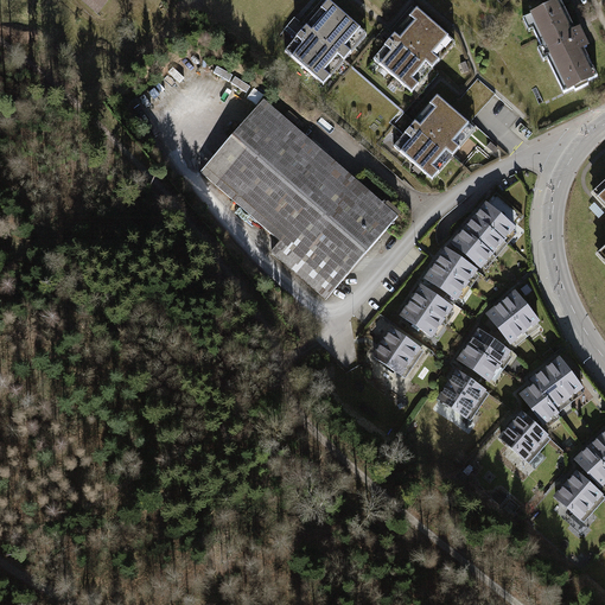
[(368,29),(332,0),(320,0),(280,49),(322,84),(368,29)]
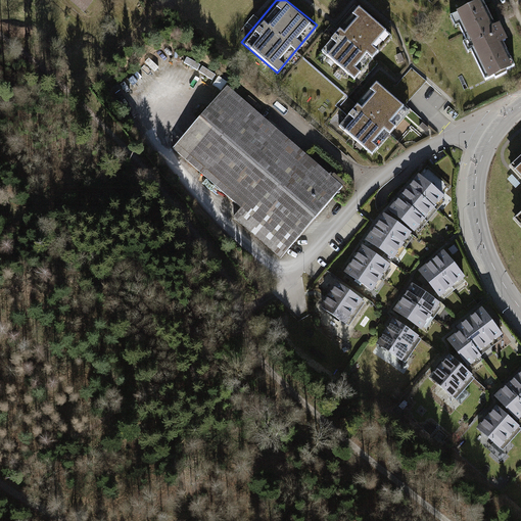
[(457,13),(489,79),(517,65),(506,42),(511,40),(503,22),(499,25),(486,0),(483,0),(457,13)]
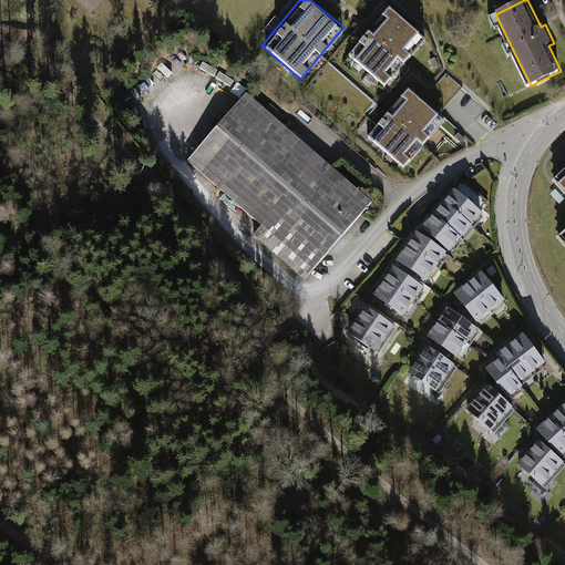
[(427,38),(386,3),(345,53),(384,89),(427,38)]
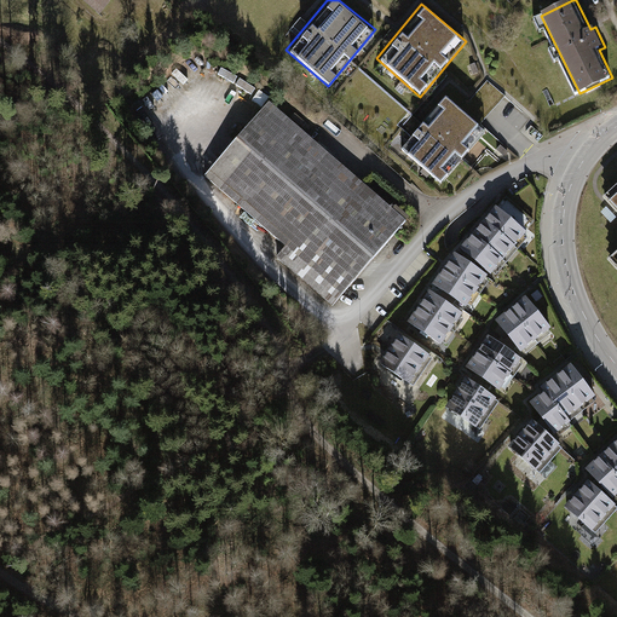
[(486,125),(443,91),(397,145),(440,182),(486,125)]
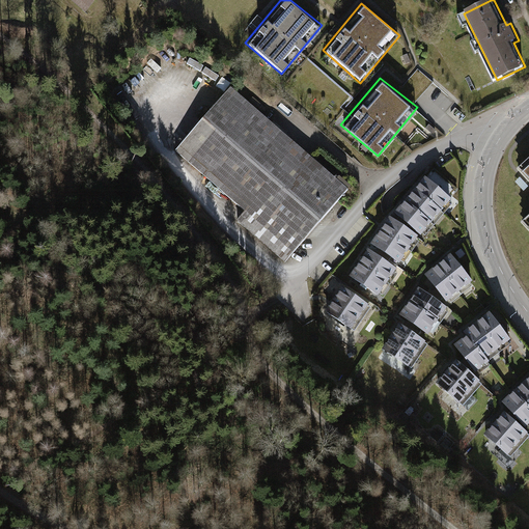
[(274,126),(228,85),(179,141),(251,203),(242,214),(290,255),(347,190),(274,126)]
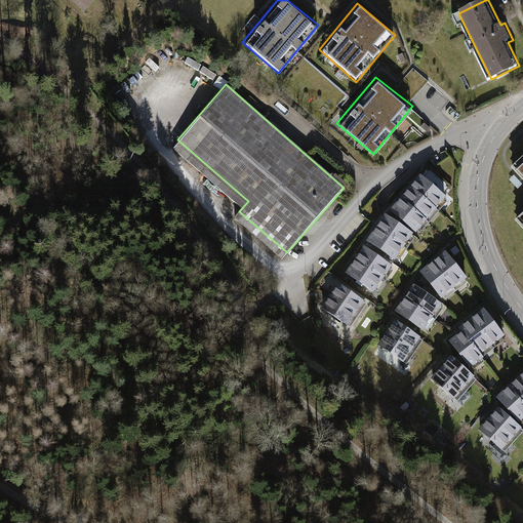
[(522,159),(514,167),(522,176),(522,159)]
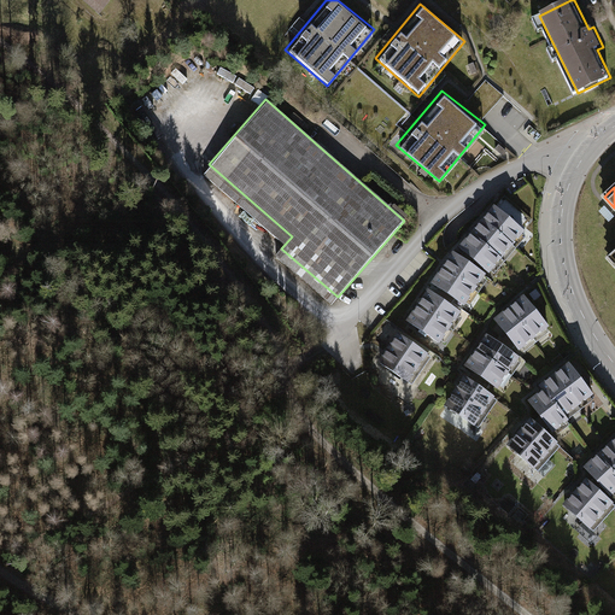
[(523,228),(492,204),(458,247),(491,270),(523,228)]
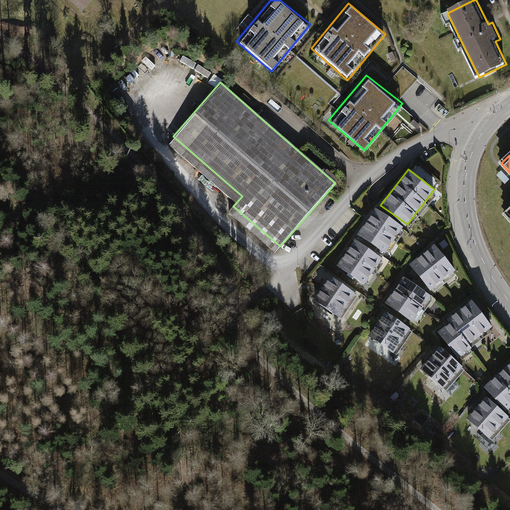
[(402,227),(375,208),(356,234),(385,252),(402,227)]
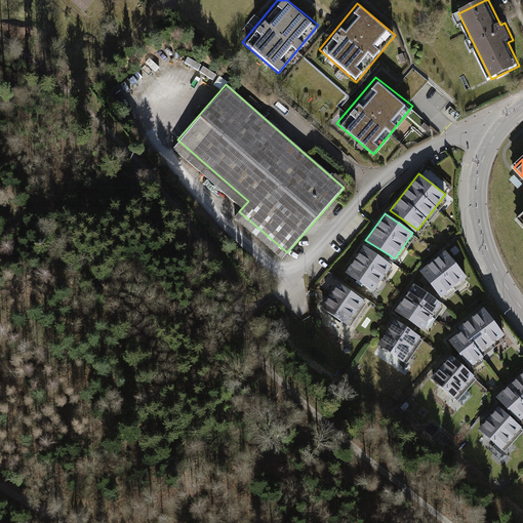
[(391,265),(364,246),(346,273),(373,291),(391,265)]
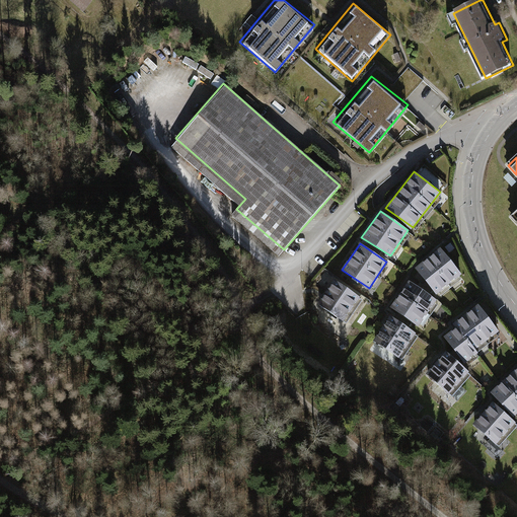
[(464,275),(443,249),(418,270),(440,295),(464,275)]
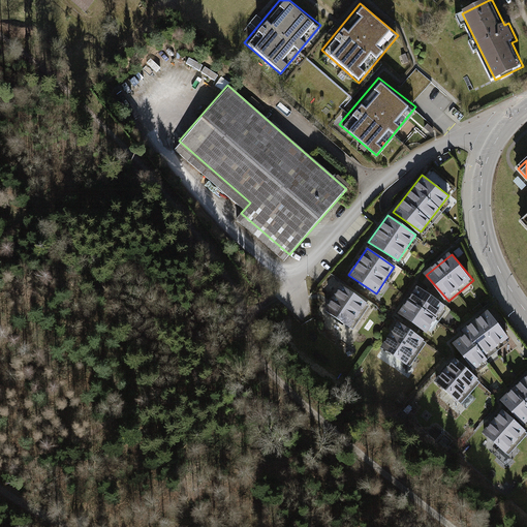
[(367,301),(341,284),(323,311),(349,328),(367,301)]
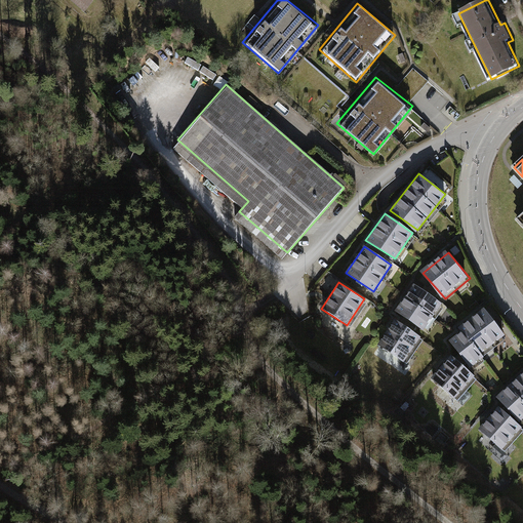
[(426,330),(443,305),(416,285),(398,312),(426,330)]
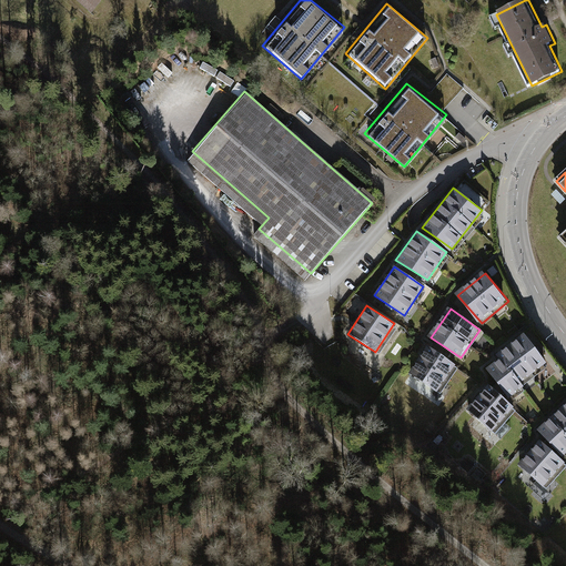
[(523,383),(548,363),(526,334),(499,354),(504,360),(488,371),(509,397),(525,386),(523,383)]
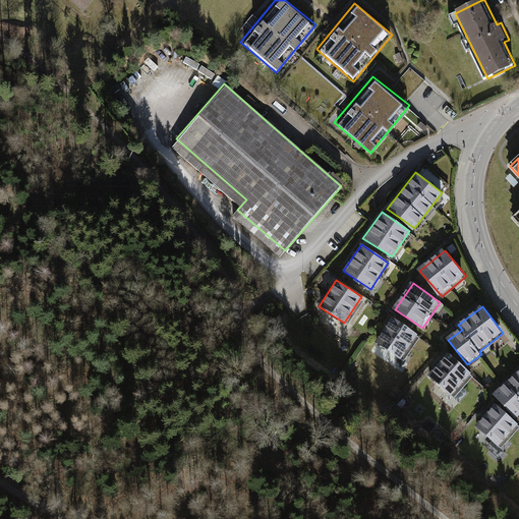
[(401,358),(417,333),(391,316),(376,342),(401,358)]
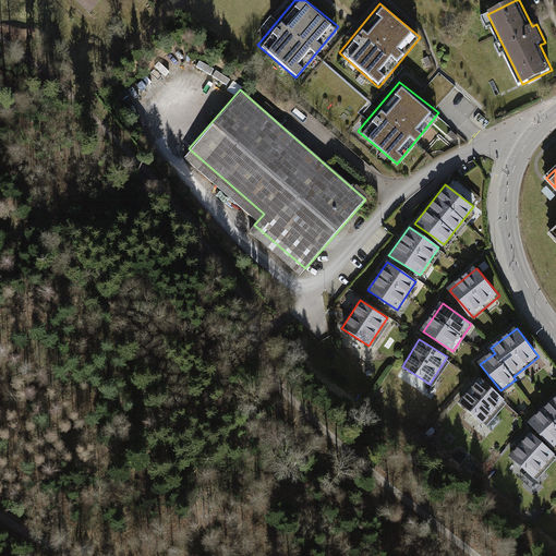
[(484,425),(507,401),(482,378),(460,402),(484,425)]
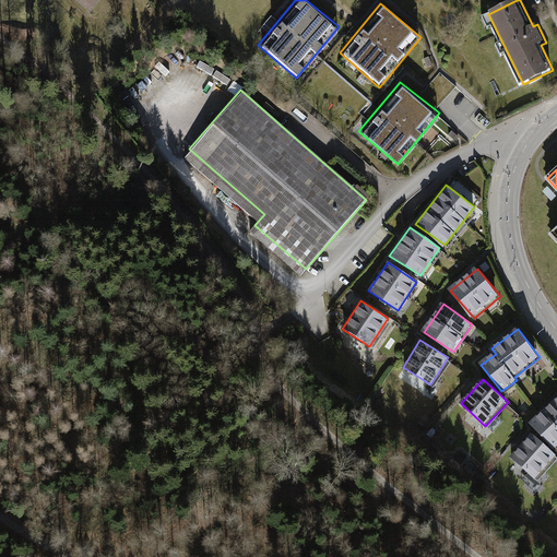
[(556,399),(532,423),(556,450),(556,399)]
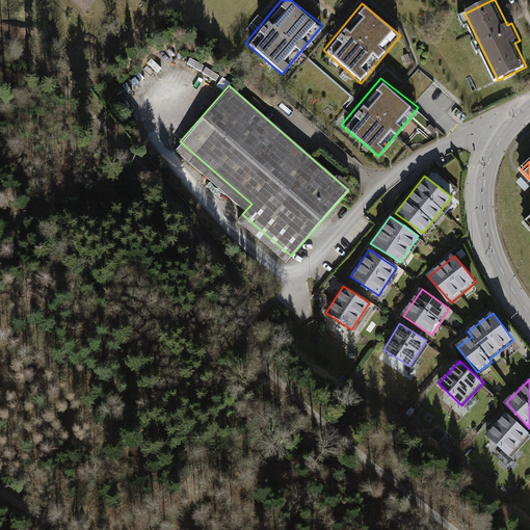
[(529,431),(507,414),(487,435),(511,456),(529,435),(529,431)]
